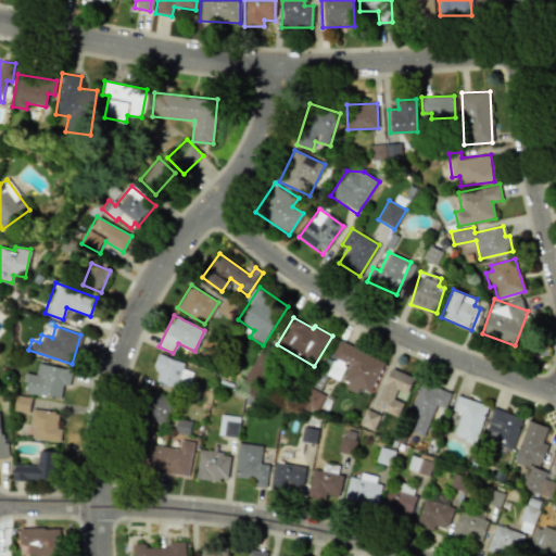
[(384,362),(339,340),(331,356),(335,358),(331,365),(330,365),(326,374),(336,378),(343,363),(349,365),(340,383),(357,391),(358,388),(370,393),(384,362)]
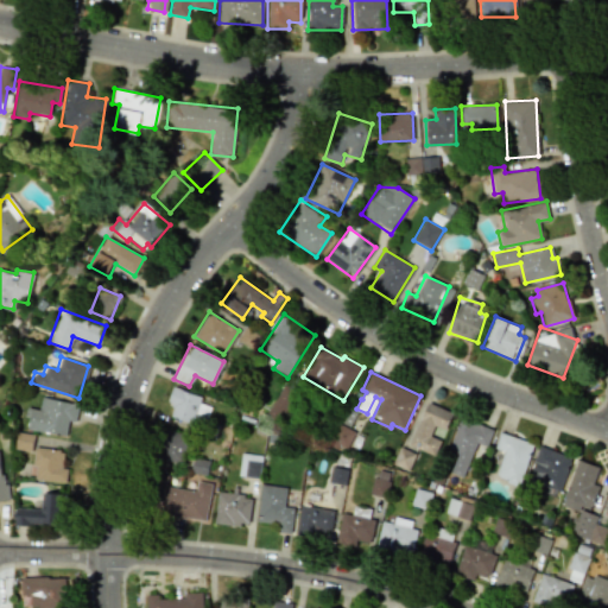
[(299,394),(284,385),(265,416),(280,425),(299,394)]
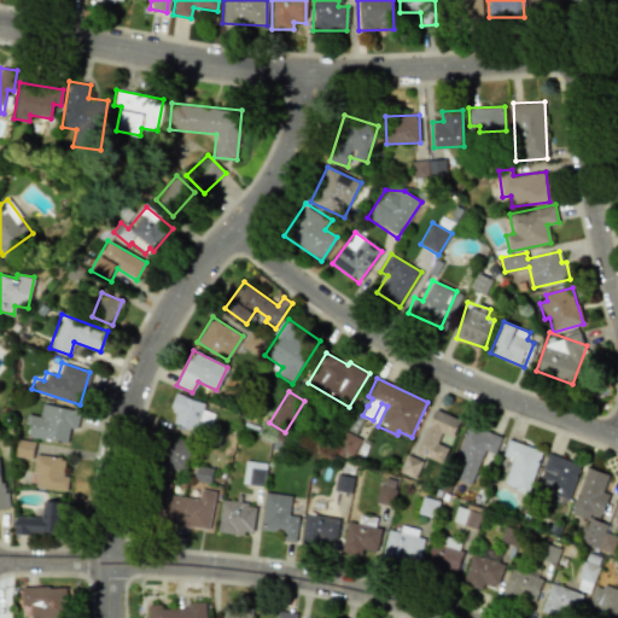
[(205,404),(175,392),(169,408),(178,410),(174,421),(207,433),(214,414),(203,409),(205,404)]
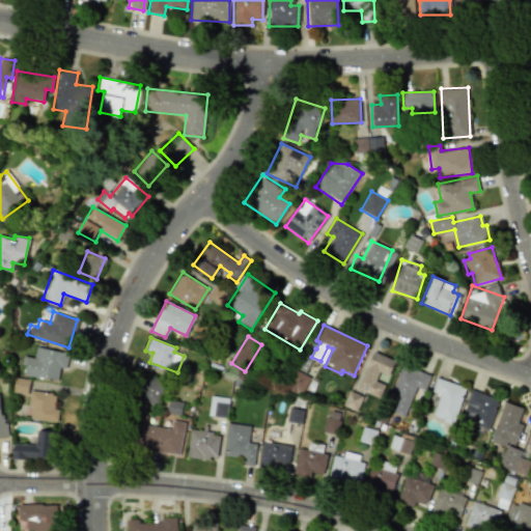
[(23,374),(57,380),(59,367),(66,367),(68,352),(35,347),(33,358),(23,356),(21,364),(25,365),(23,374)]
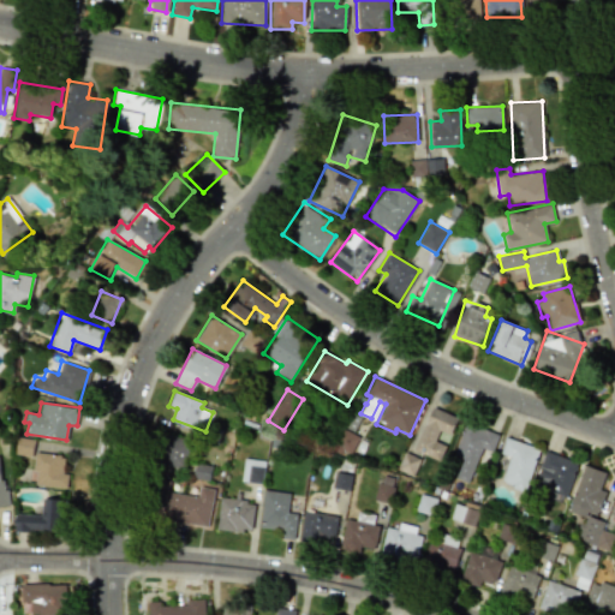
[(435,441),(440,430),(451,435),(458,417),(431,406),(413,451),(439,460),(446,446),(435,441)]
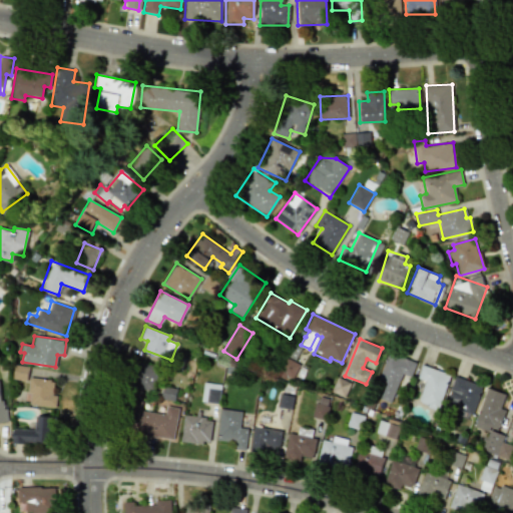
[(391,403),(402,374),(410,377),(416,362),(389,352),(372,395),(391,403)]
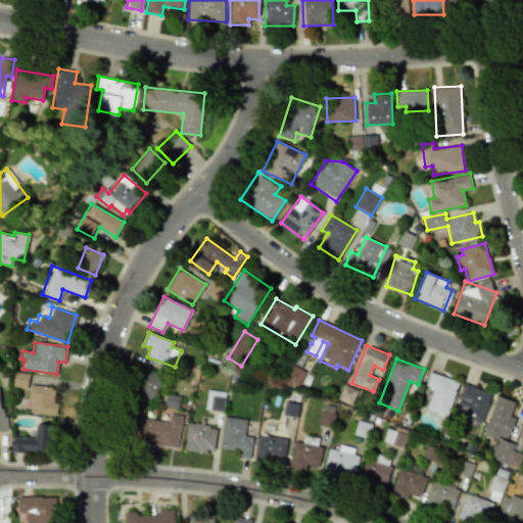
[(283,382),(298,388),(305,371),(290,365),(283,382)]
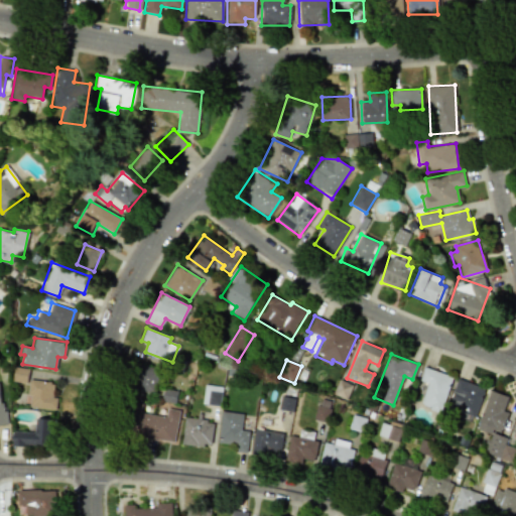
[(155,394),(158,368),(141,366),(138,391),(155,394)]
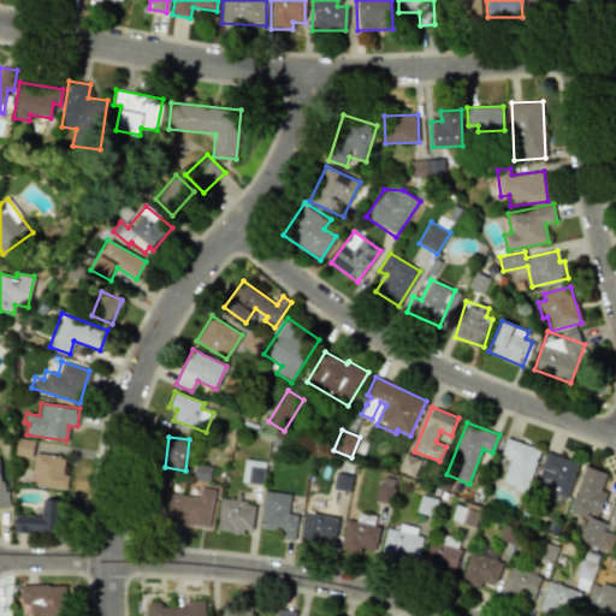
[(16,454),(33,456),(34,440),(17,438),(16,454)]
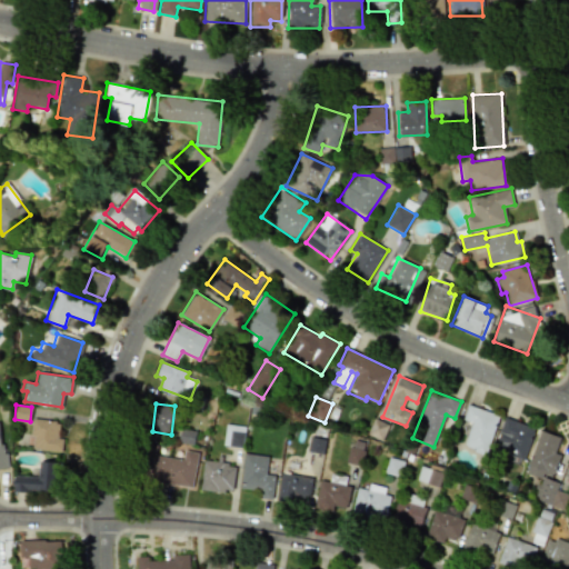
[(486,453),(499,415),(468,405),(462,419),(471,422),(463,447),(486,453)]
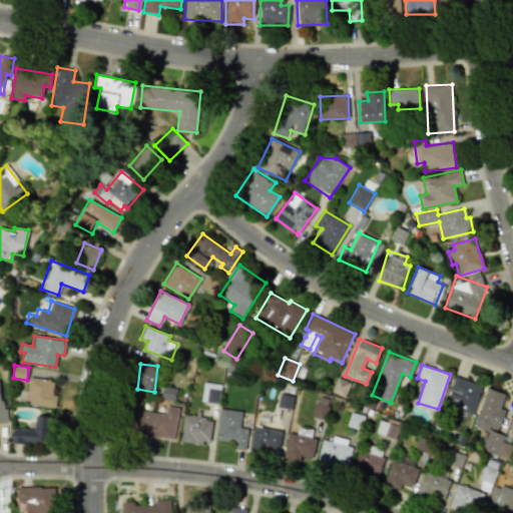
[(472,414),(482,386),(455,376),(445,404),(472,414)]
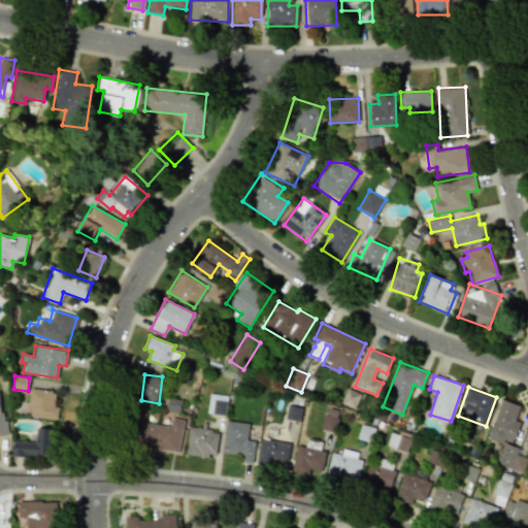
[(361,394),(347,389),(341,403),(356,408),(361,394)]
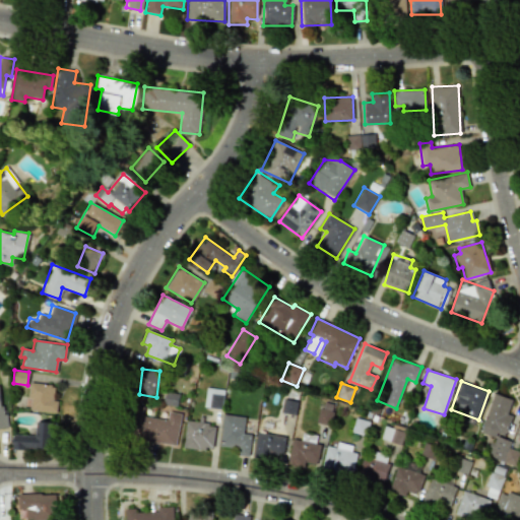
[(57,412),(57,401),(53,401),(54,385),(29,384),(27,411),(57,412)]
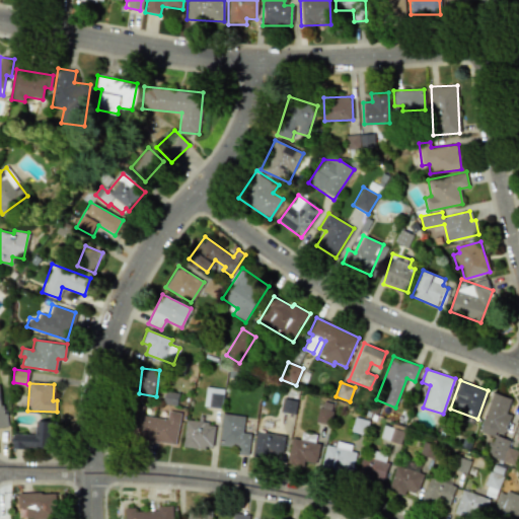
[(223,389),(206,387),(205,406),(221,409),(223,389)]
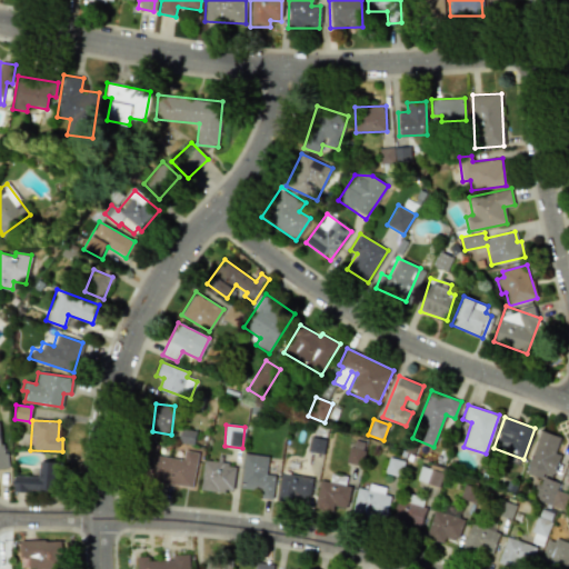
[(535,500),(565,509),(568,493),(556,490),(558,482),(550,480),(559,453),(555,453),(560,437),(539,430),(526,473),(541,478),(535,500)]
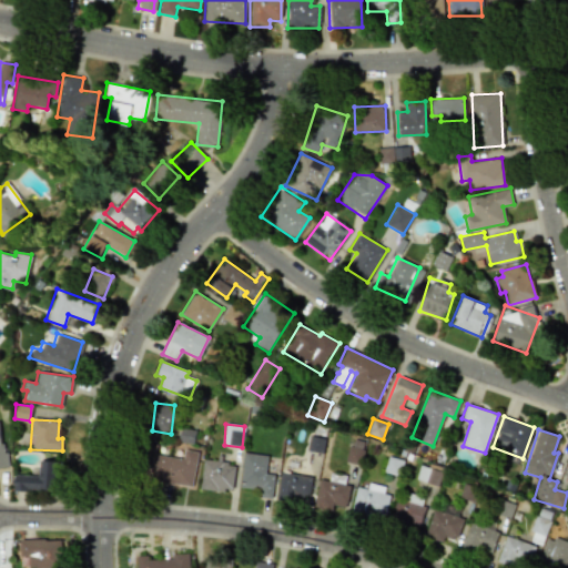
[(323,454),(325,438),(310,436),(307,450),(323,454)]
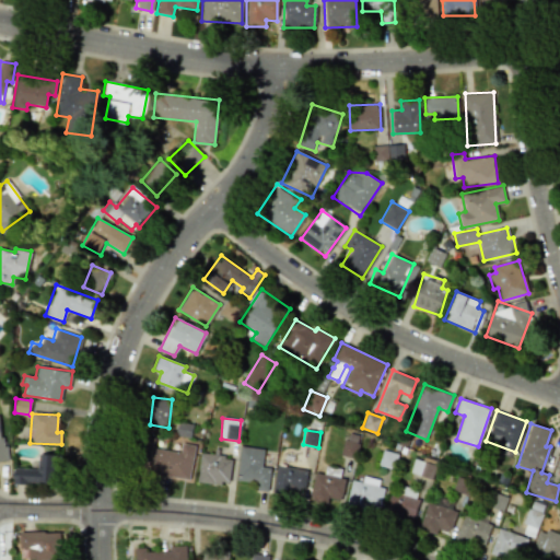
[(357,458),(359,442),(343,441),(341,456),(357,458)]
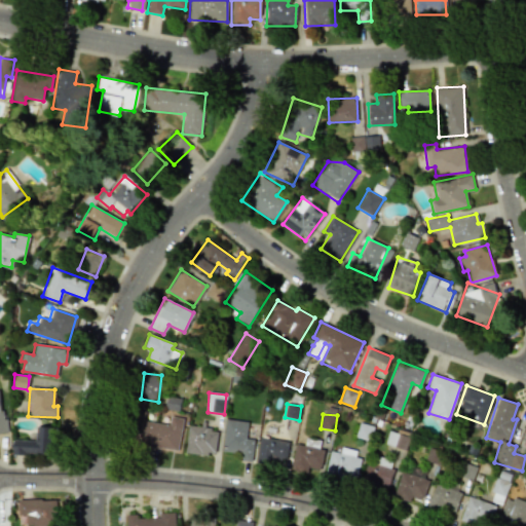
[(184,418),(171,415),(168,425),(145,420),(140,444),(177,451),(184,418)]
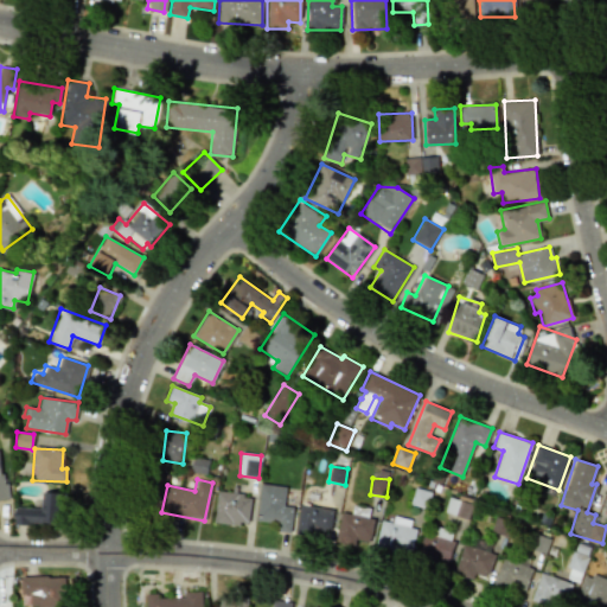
[(286,486),(261,483),(255,524),(291,529),(293,508),(283,505),(286,486)]
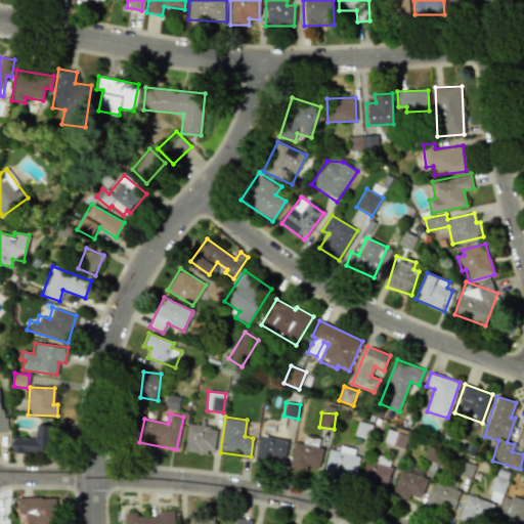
[(217,428),(188,424),(184,449),(214,453),(217,428)]
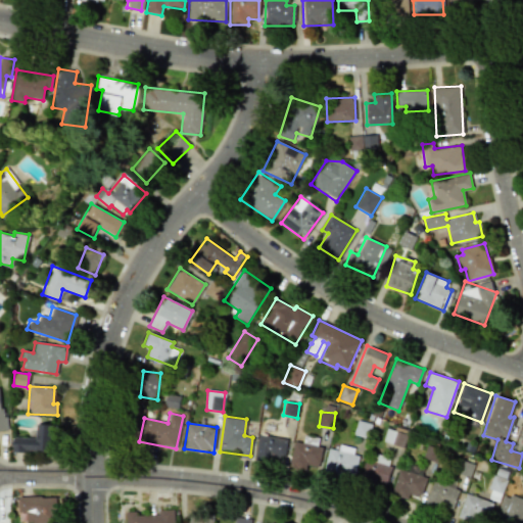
[(12,450),(53,452),(54,424),(35,424),(35,437),(13,437),(12,450)]
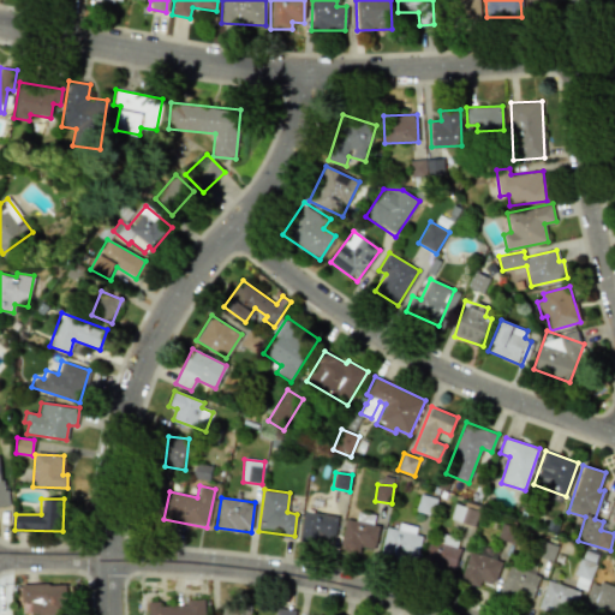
[(478,509),(454,505),(451,520),(475,525),(478,509)]
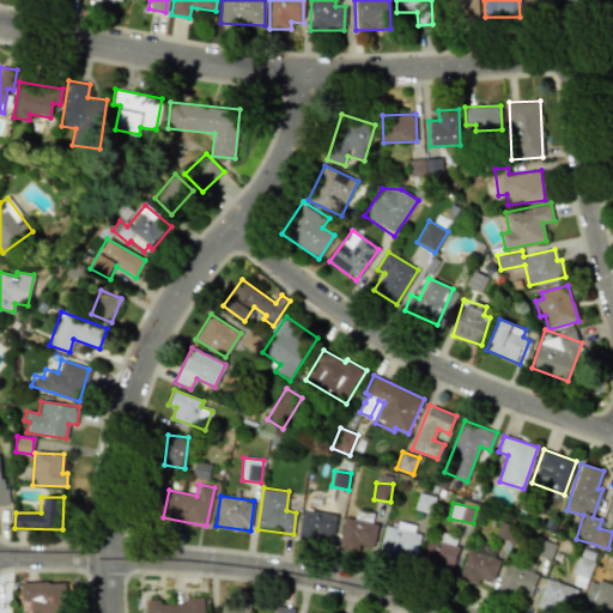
[(337,515),(303,509),(298,538),(332,544),(337,515)]
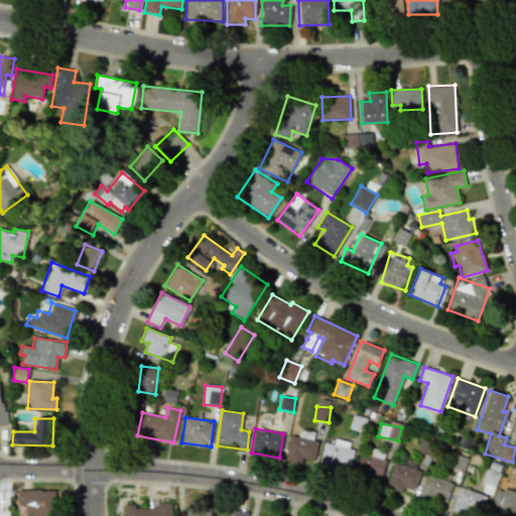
[(317,439),(288,435),(285,462),(301,464),(302,459),(314,461),(317,439)]
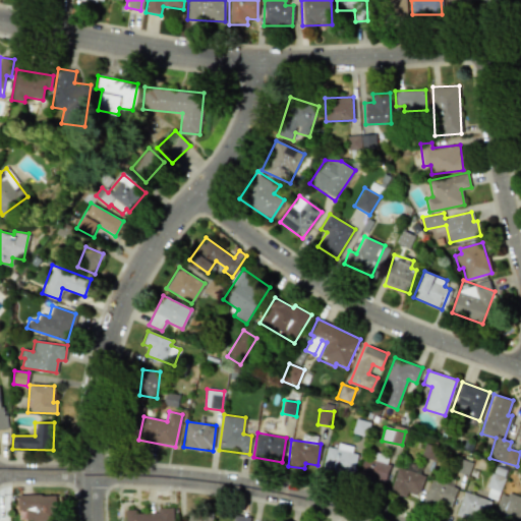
[(322,468),(351,476),(358,450),(338,444),(337,449),(328,447),(322,468)]
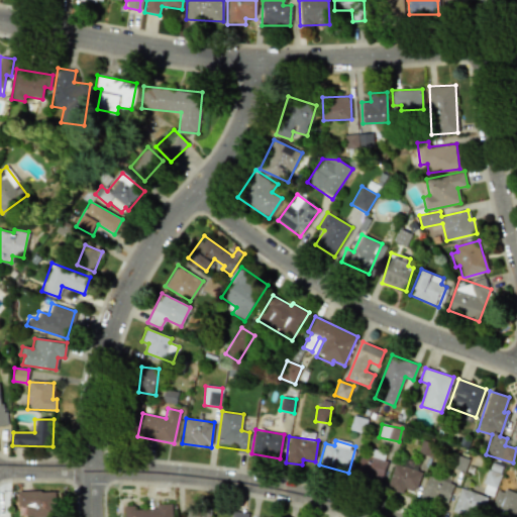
[(388,454),(375,450),(374,454),(362,451),(355,474),(380,482),(388,454)]
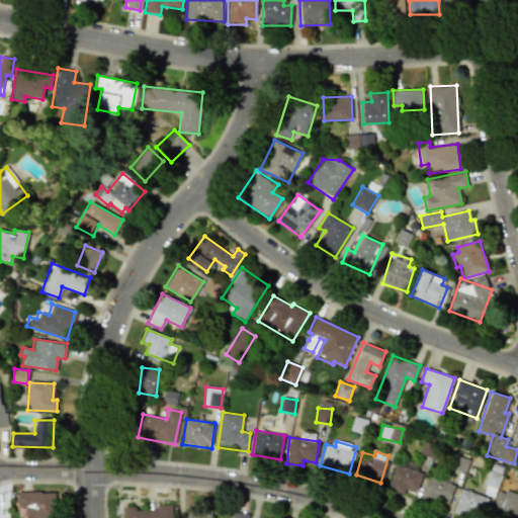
[(406,487),(417,491),(422,472),(395,464),(387,489),(403,494),(406,487)]
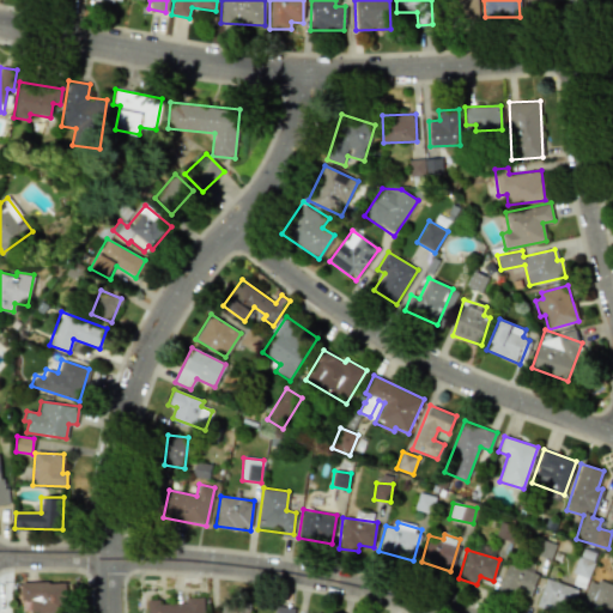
[(538,569),(508,559),(498,593),(528,601),(538,569)]
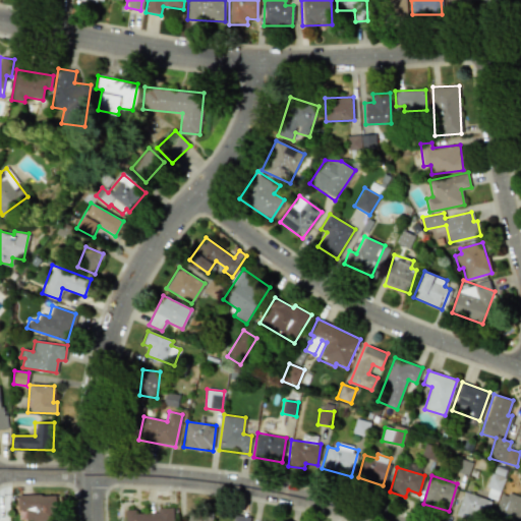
[(456,515),(477,520),(484,520),(490,499),(462,491),(456,515)]
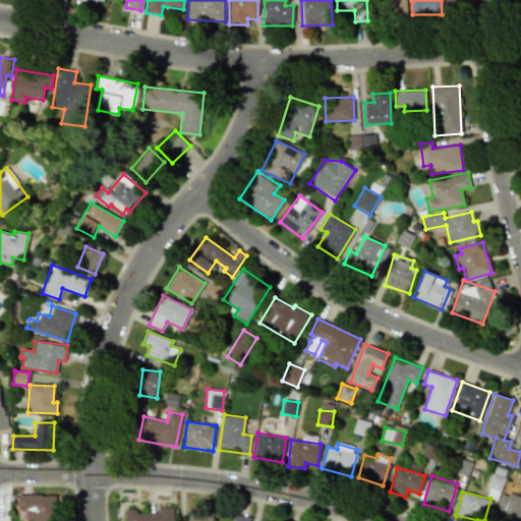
[(517,520),(520,512),(520,497),(507,491),(494,520),(517,520)]
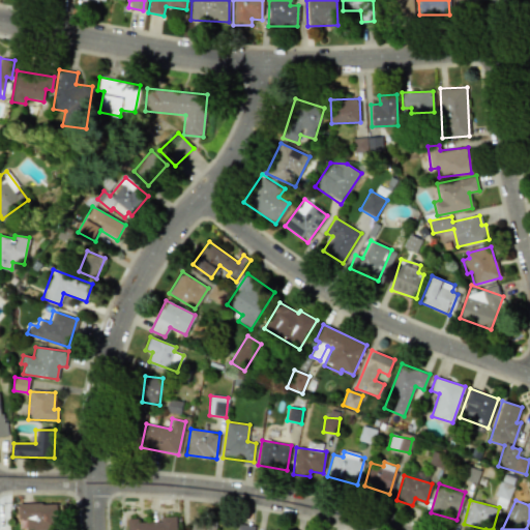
[(19,504),(19,529),(56,528),(56,503),(19,504)]
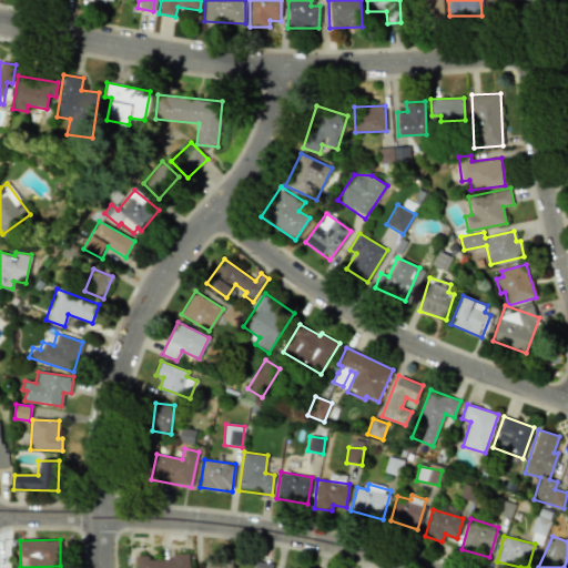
[(189,567),(189,554),(172,554),(172,557),(137,558),(137,567),(189,567)]
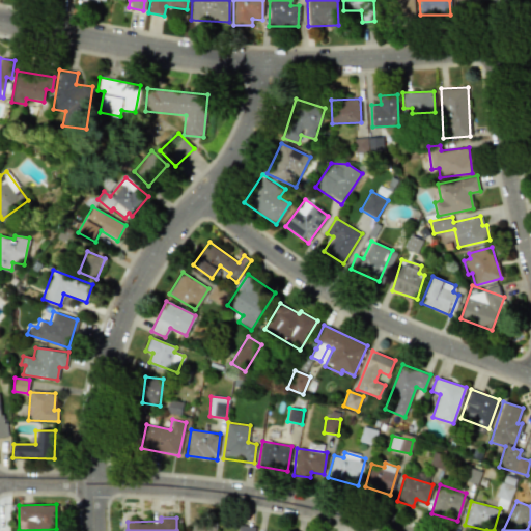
[(191,522),(191,530),(215,530),(216,522),(191,522)]
